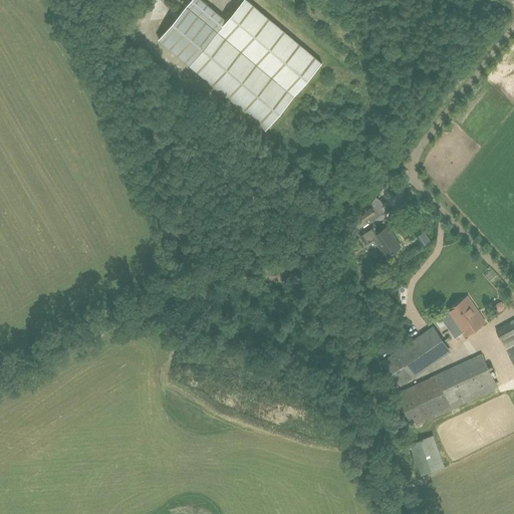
[(243,0),(226,20),(202,0),(191,0),(159,39),(266,129),(321,62),(247,0),(243,0)]
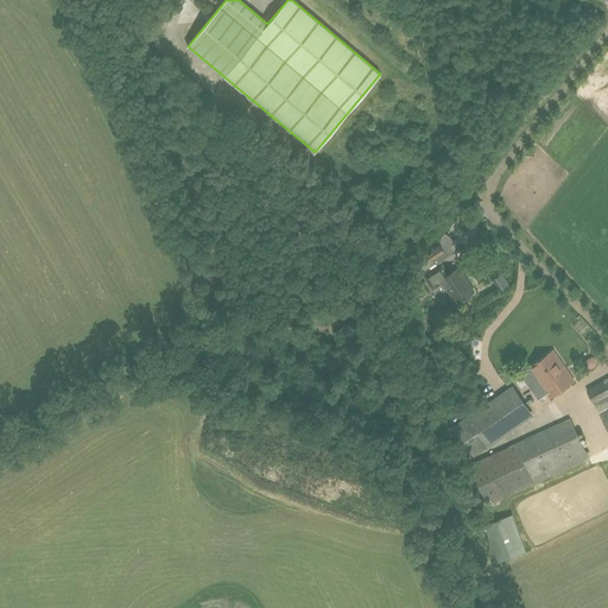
[(426,271),(428,272),(432,280),(438,277),(456,303),(474,291),(458,267),(449,274),(442,264),(437,258),(445,253),(439,245),(424,255),(424,257),(418,266),(422,274),(426,271)]
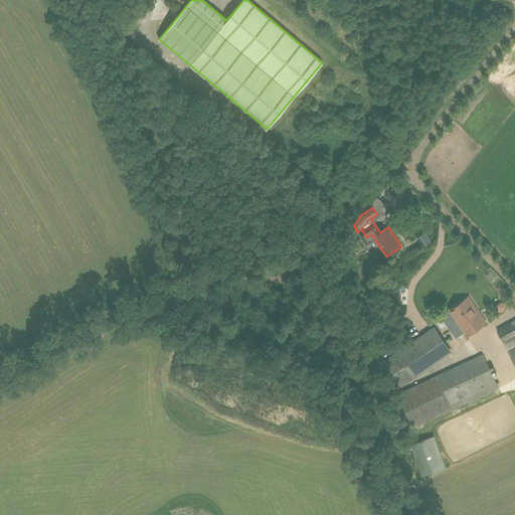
[(430,245),(437,241),(430,232),(423,237),(430,245)]
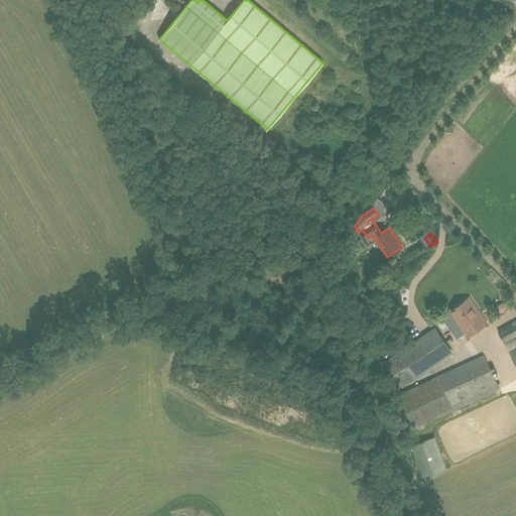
[(448,311),(449,312),(442,317),(448,327),(450,325),(454,329),(453,329),(458,337),(463,333),(467,338),(487,323),(470,297),(448,311)]
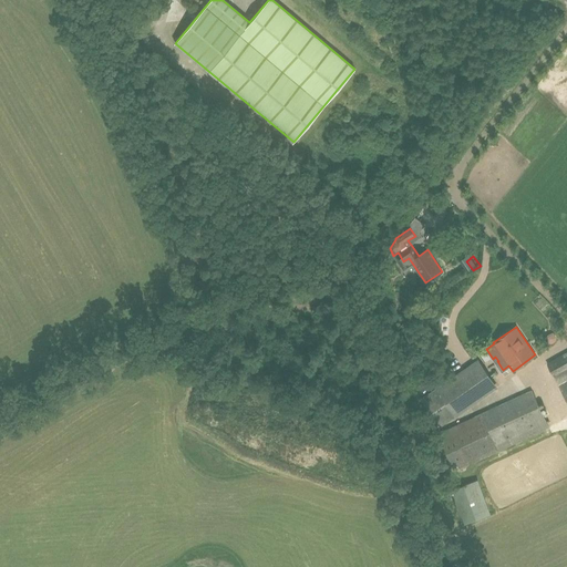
[(566,369),(566,352),(547,363),(555,375),(566,369)]
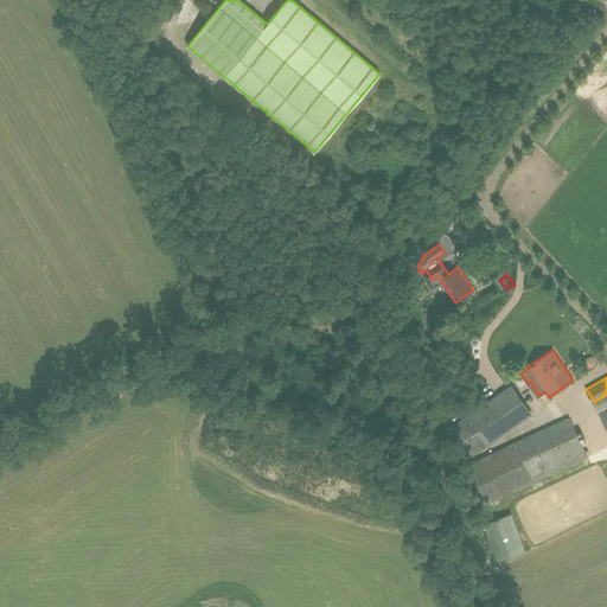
[(510,387),(451,427),(471,457),(530,415),(510,387)]
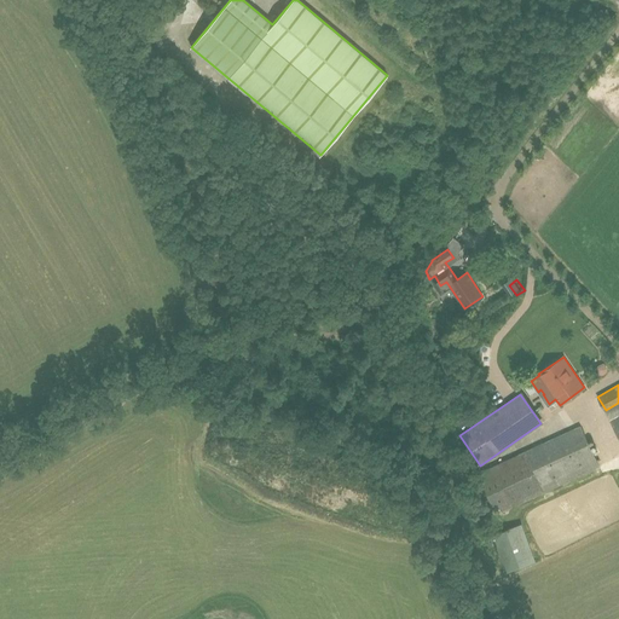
[(478,473),(496,513),(599,467),(580,426),(478,473)]
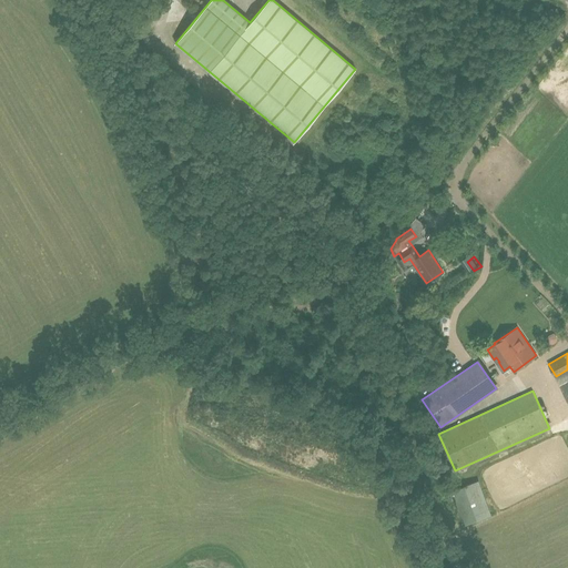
[(490,514),(478,480),(453,489),(465,524),(490,514)]
